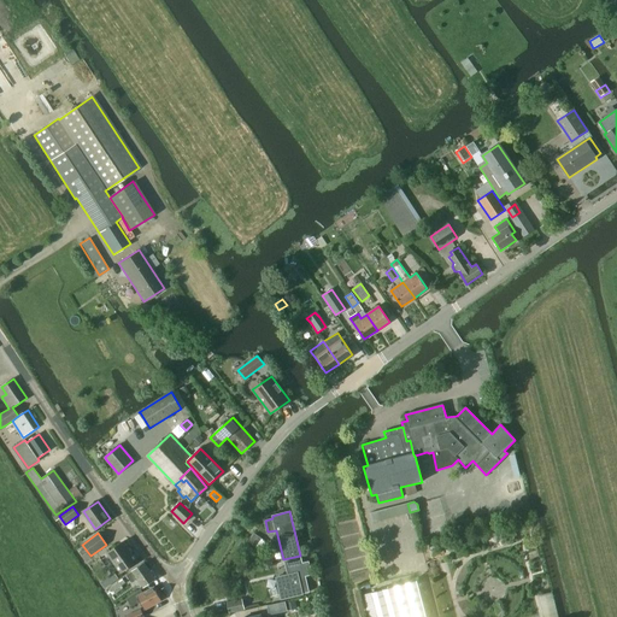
[(253,535),(248,542),(253,546),(258,539),(253,535)]
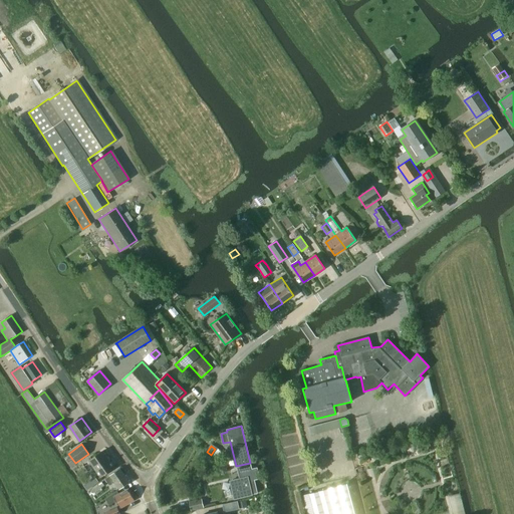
[(101,477),(114,467),(102,451),(89,461),(101,477)]
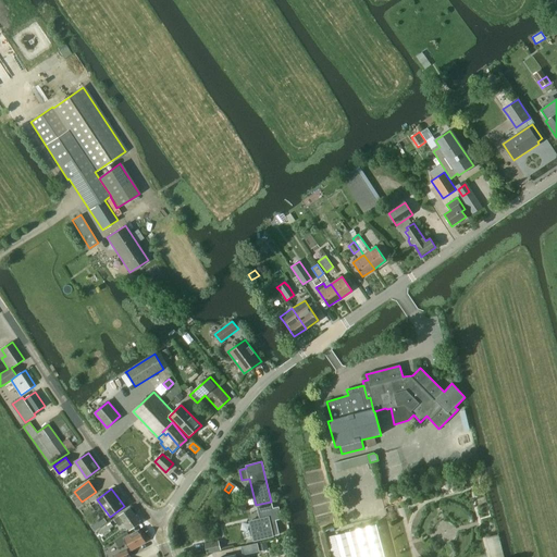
[(249,521),(254,541),(273,536),(273,535),(279,534),(275,520),(281,519),(276,499),(271,502),(256,505),(258,515),(261,512),(262,518),(249,521)]
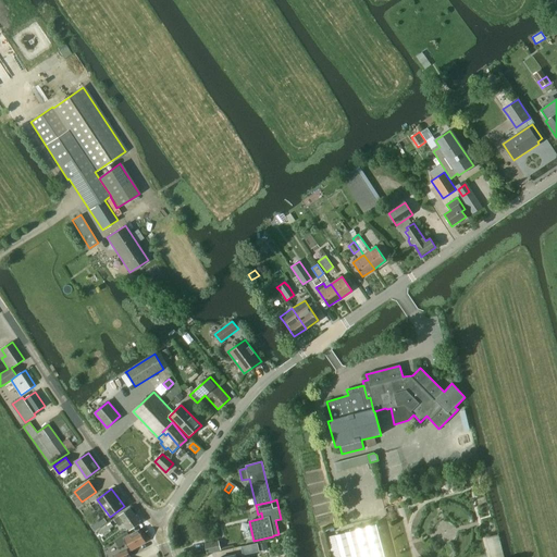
[(130,508),(114,519),(119,525),(124,522),(128,530),(140,522),(130,508)]
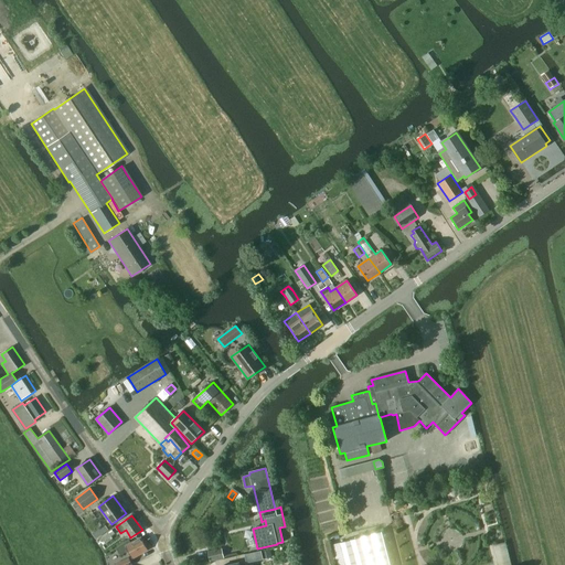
[(107,532),(97,540),(103,545),(113,539),(107,532)]
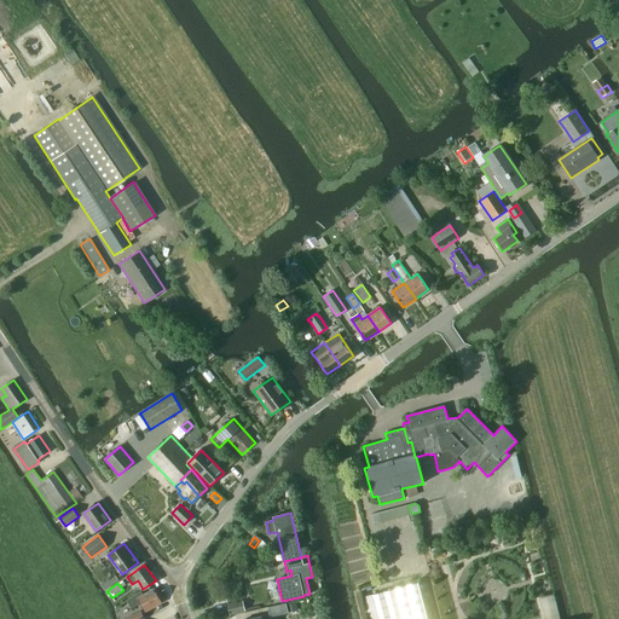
[(379,618),(426,618),(418,583),(372,594),(379,618)]
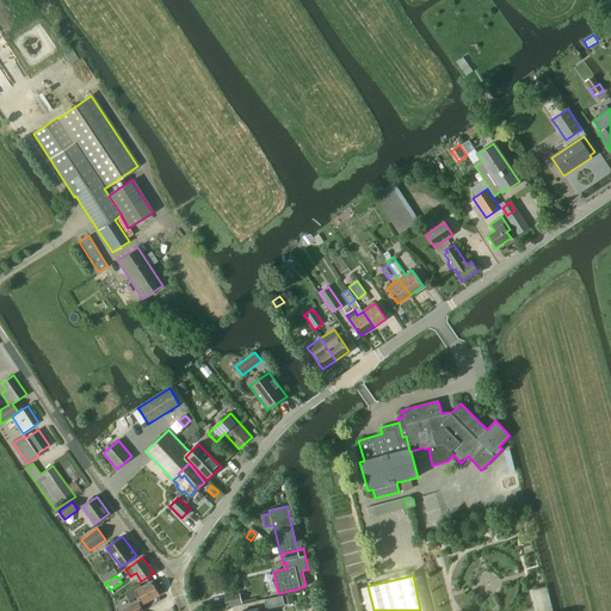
[(141,587),(140,584),(125,592),(130,600),(139,596),(143,604),(160,596),(153,581),(141,587)]
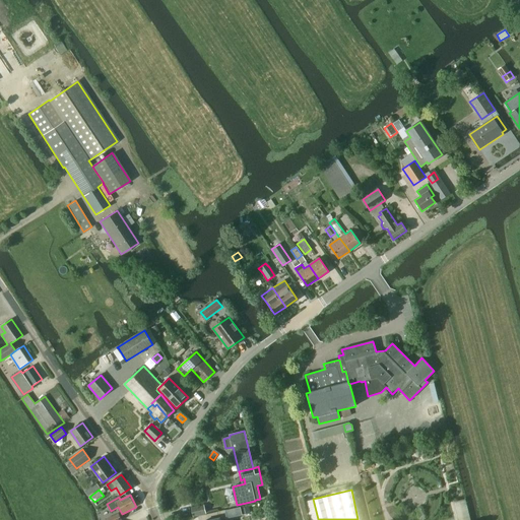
[(205,513),(203,505),(192,508),(194,516),(205,513)]
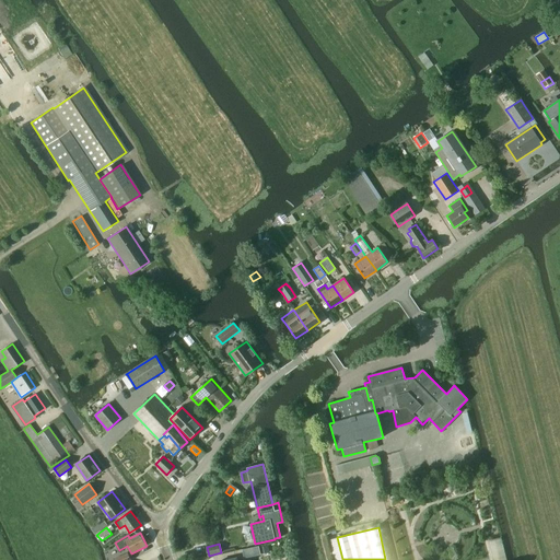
[(259,548),(259,546),(242,549),(244,559),(261,555),(259,548)]
